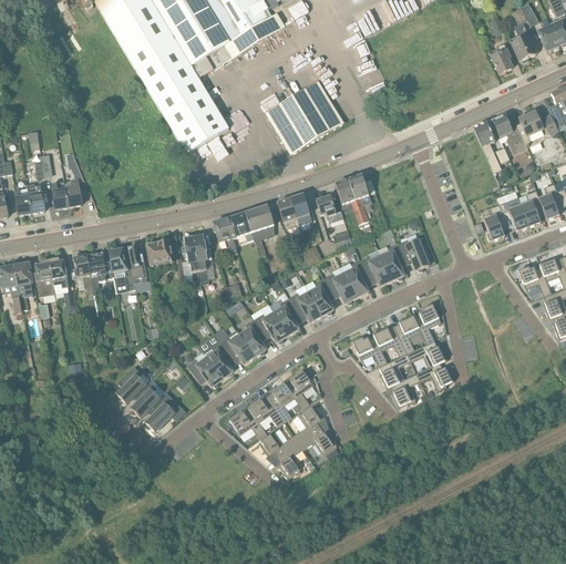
[(93,0),(185,153),(227,129),(189,65),(224,45),(232,59),(285,27),(276,12),(271,16),(267,9),(270,7),(271,9),(278,4),(276,0),(93,0)]
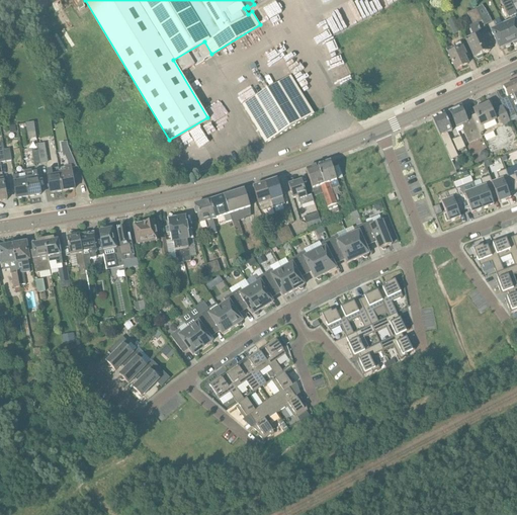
[(514,9),(511,2),(510,0),(500,0),(506,13),(514,9)]
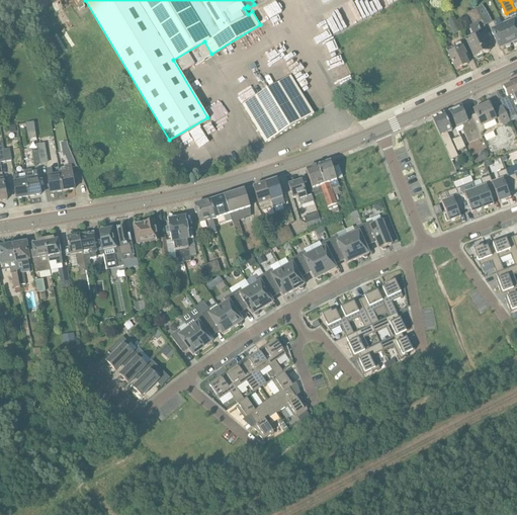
[(484,5),(477,8),(482,18),(484,23),(491,20),(484,5)]
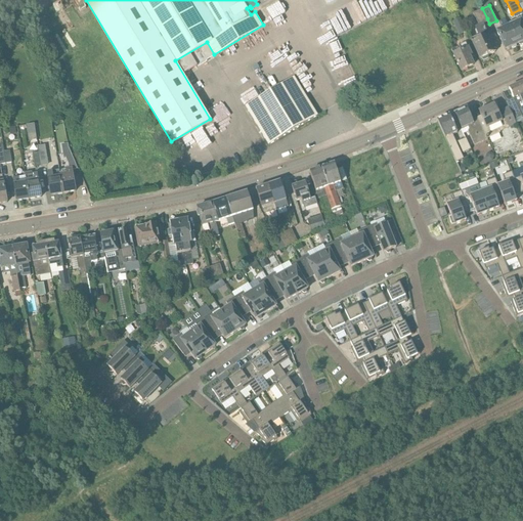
[(472,39),(479,56),(494,49),(486,34),(487,33),(482,22),(487,18),(482,8),(481,6),(472,10),(477,23),(474,24),(478,33),(471,36),(472,39)]
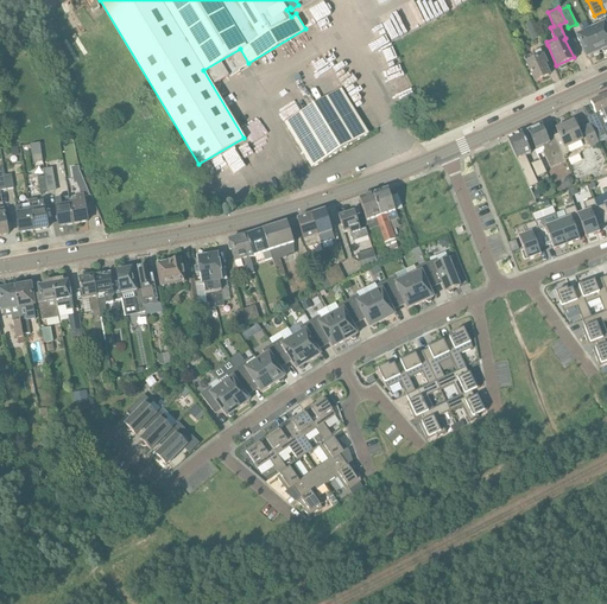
[(539,35),(532,18),(523,21),(530,38),(539,35)]
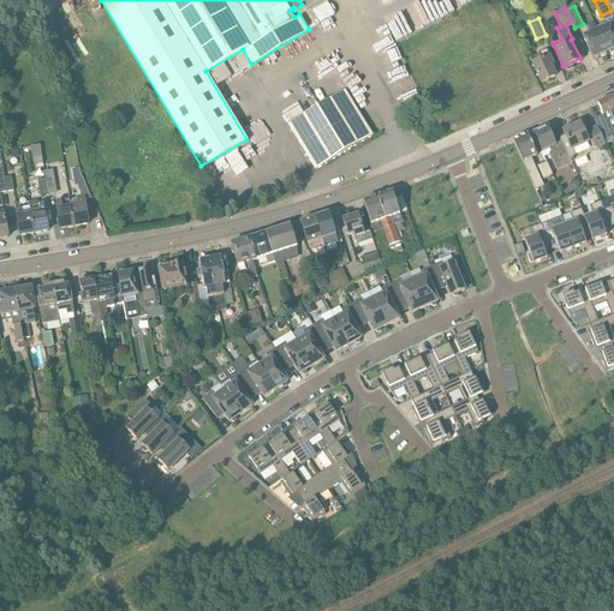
[(604,51),(606,49),(596,27),(592,19),(585,23),(588,31),(582,34),(592,55),(600,53),(601,54),(604,53),(604,51)]
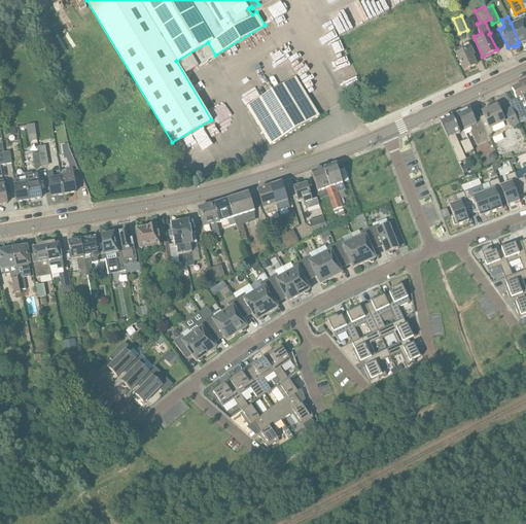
[(511,23),(519,42),(525,38),(525,25),(522,16),(511,23)]
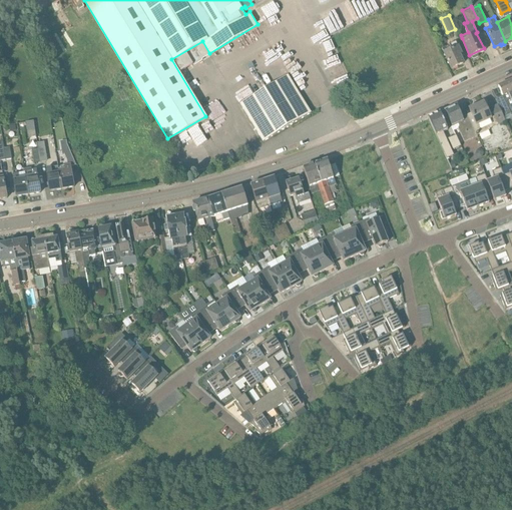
[(451,47),(443,50),(450,66),(462,61),(458,52),(460,51),(455,39),(448,42),(451,47)]
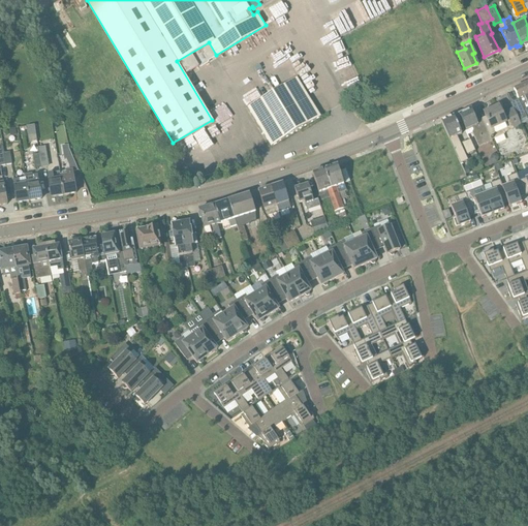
[(282,80),(297,70),(285,52),(278,56),(284,65),(288,72),(280,78),(282,80)]
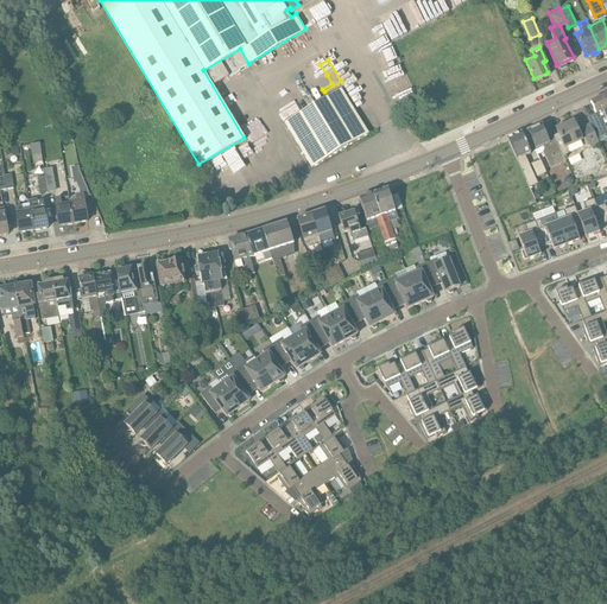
[(340,87),(284,120),(310,165),(367,132),(340,87)]
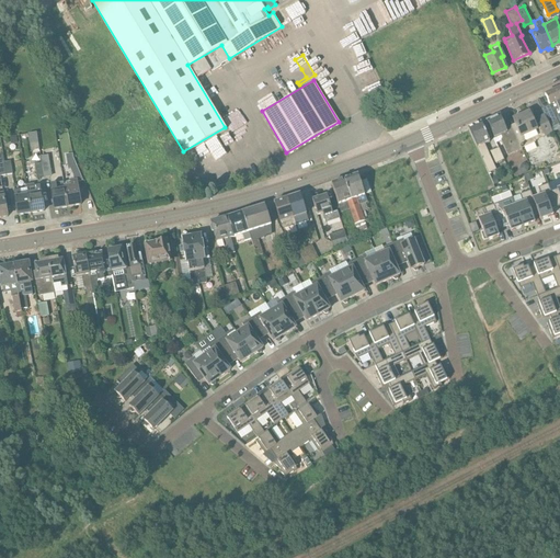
[(559,86),(544,93),(549,103),(541,106),(550,125),(558,121),(559,125),(559,86)]
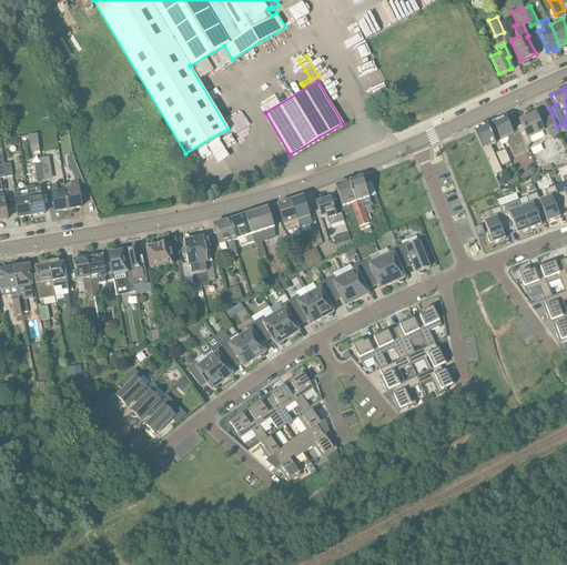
[(558,131),(557,127),(550,114),(543,118),(544,119),(539,121),(535,111),(518,119),(520,123),(517,124),(527,148),(529,147),(530,147),(543,141),(542,140),(559,132),(558,131)]
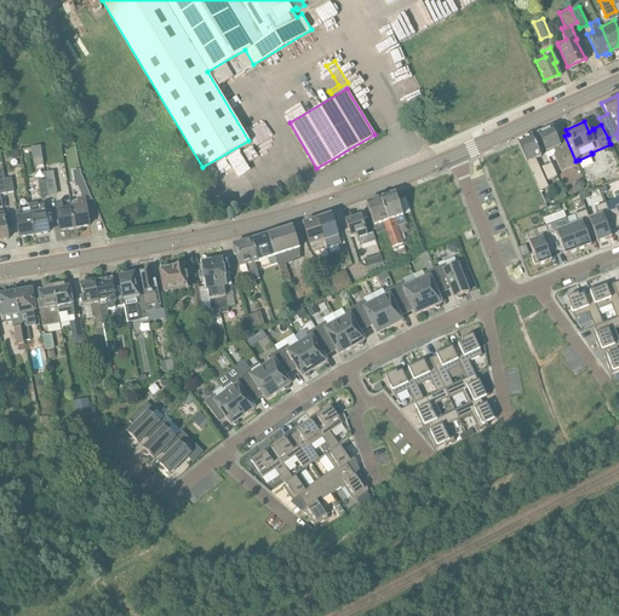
[(575,161),(565,136),(557,139),(551,125),(537,132),(545,151),(551,148),(561,170),(577,162),(575,161)]
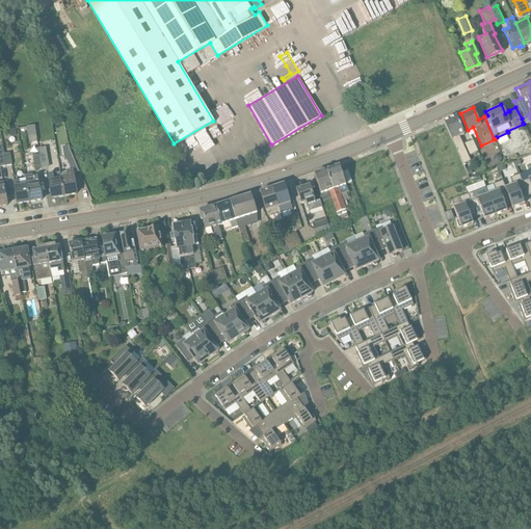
[(229,115),(219,123),(224,131),(235,124),(229,115)]
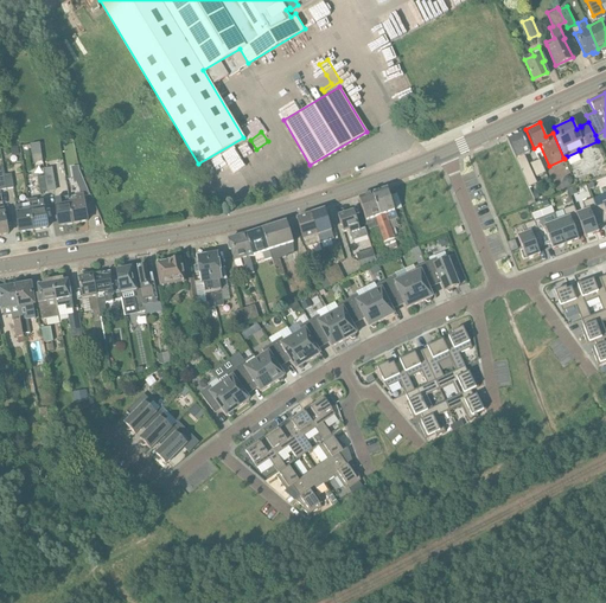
[(524,154),(529,152),(520,132),(505,138),(510,148),(528,185),(536,181),(524,154)]
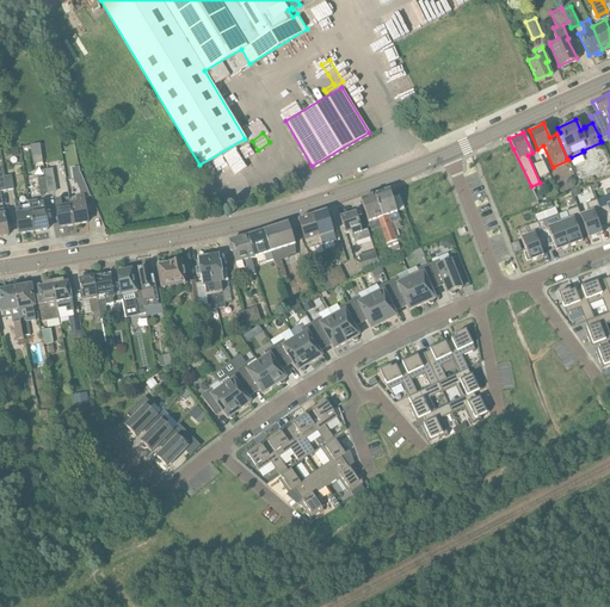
[(534,162),(538,175),(548,172),(542,159),(534,162)]
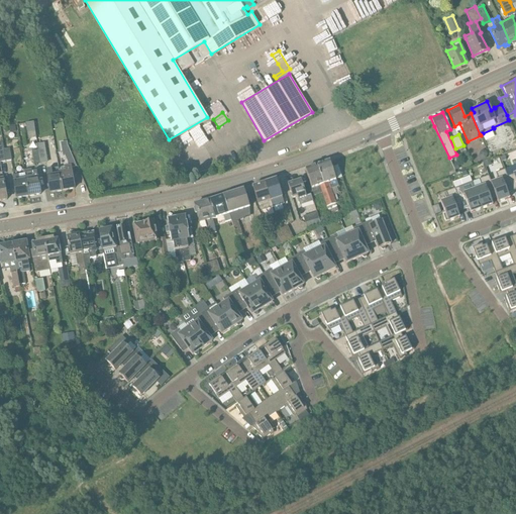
[(67,164),(58,166),(62,188),(74,186),(70,165),(76,164),(68,143),(62,144),(62,149),(67,159),(67,164)]
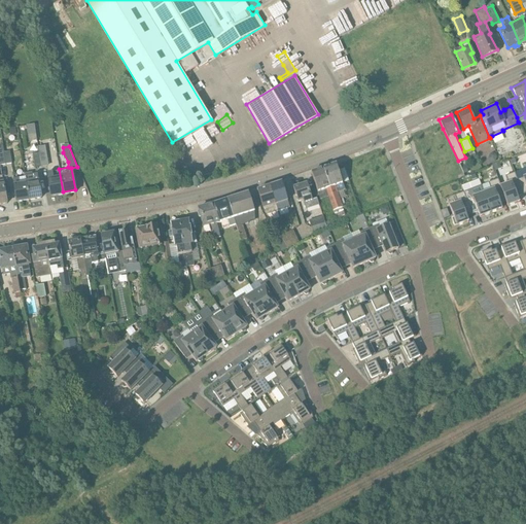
[(2,149),(4,162),(11,161),(9,148),(2,149)]
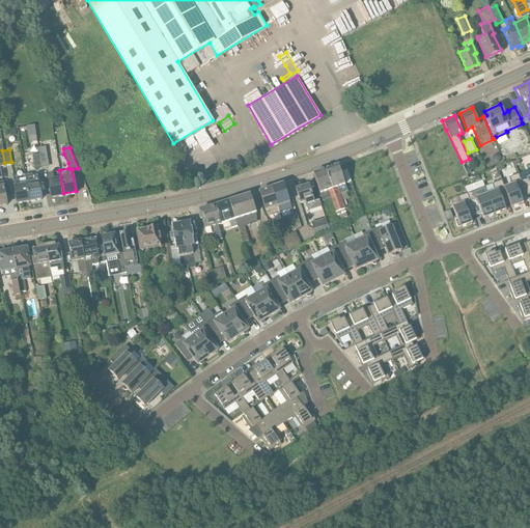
[(38,151),(40,165),(48,164),(46,150),(38,151)]
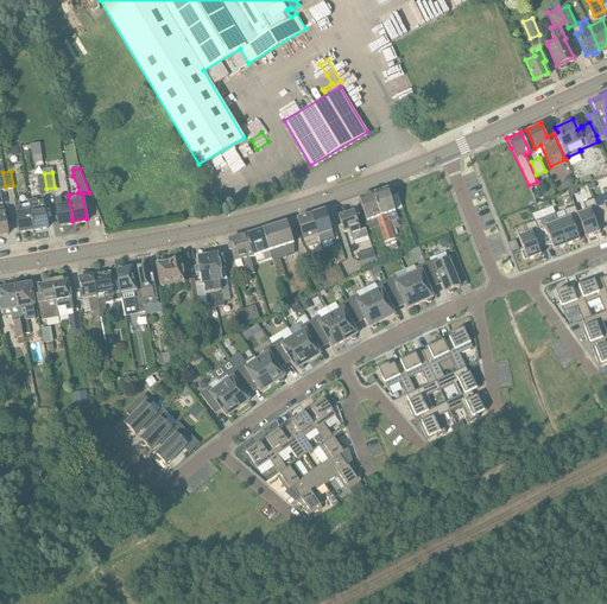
[(39,190),(46,189),(44,173),(37,175),(39,190)]
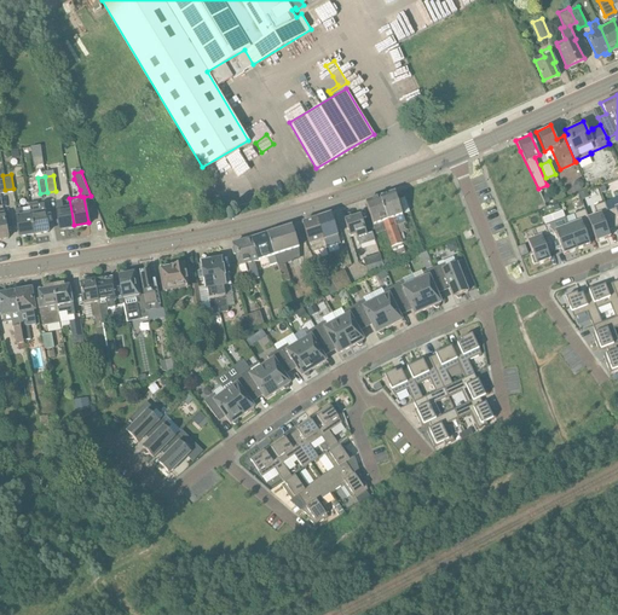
[(582,186),(583,181),(582,178),(577,177),(573,178),(572,184),(573,186),(577,189),(582,186)]
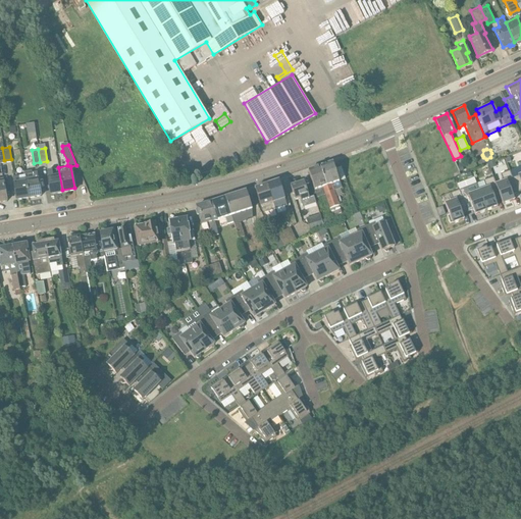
[(333,189),(341,186),(332,161),(320,165),(326,184),(321,186),(324,193),(329,207),(339,204),(333,189)]
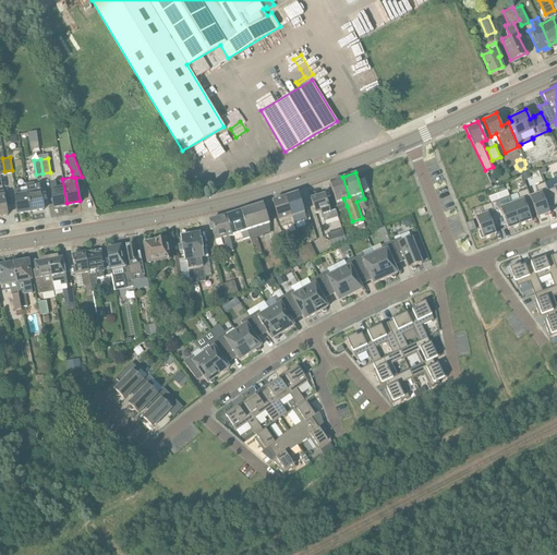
[(339,208),(347,206),(343,198),(349,196),(342,177),(329,181),(336,202),(339,208)]
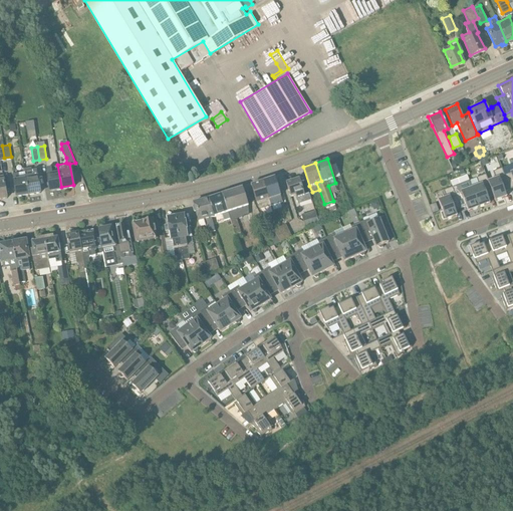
[(49,189),(61,187),(57,165),(45,167),(49,189)]
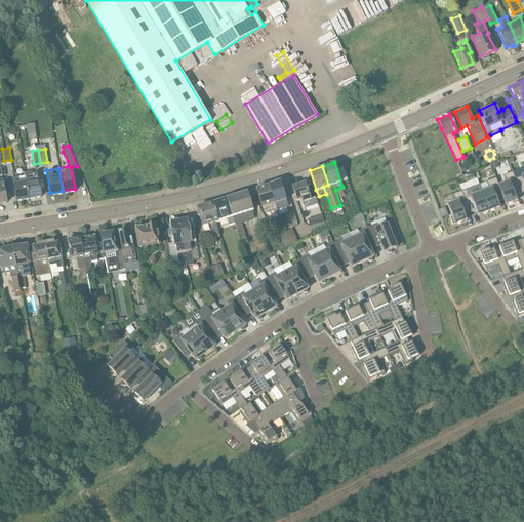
[(24,173),(28,197),(40,195),(37,171),(24,173)]
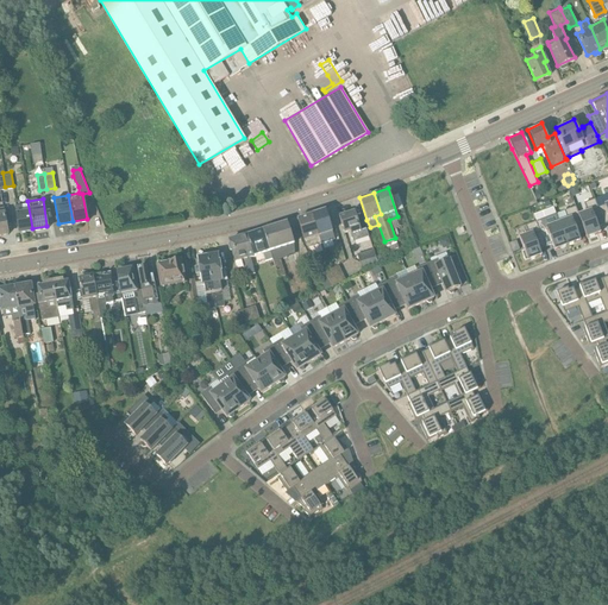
[(19,231),(32,228),(27,201),(14,203),(19,231)]
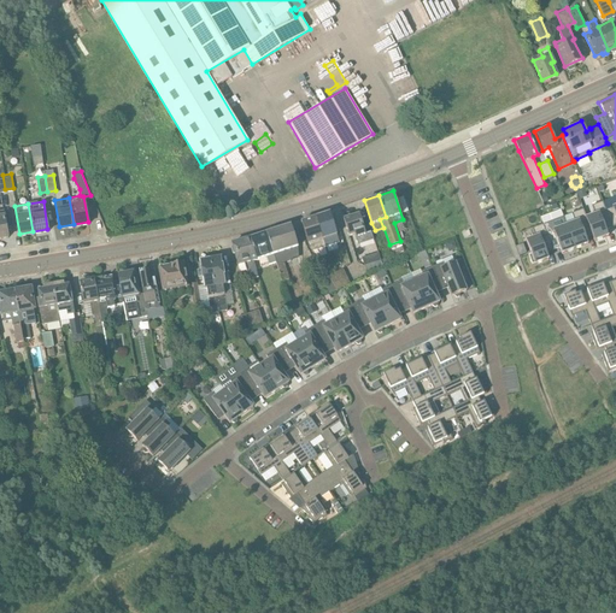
[(615,205),(605,210),(611,225),(615,223),(615,205)]
